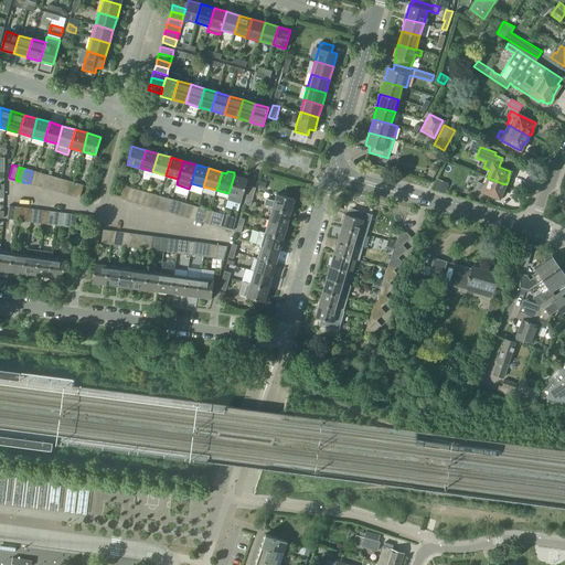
[(34,185),(41,188),(44,174),(38,172),(34,185)]
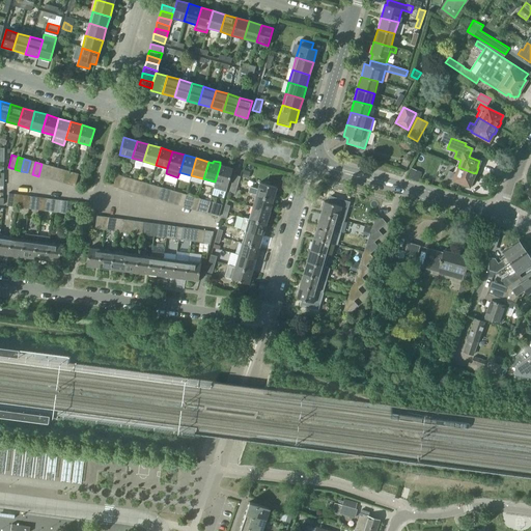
[(42,164),(38,176),(51,179),(54,167),(42,164)]
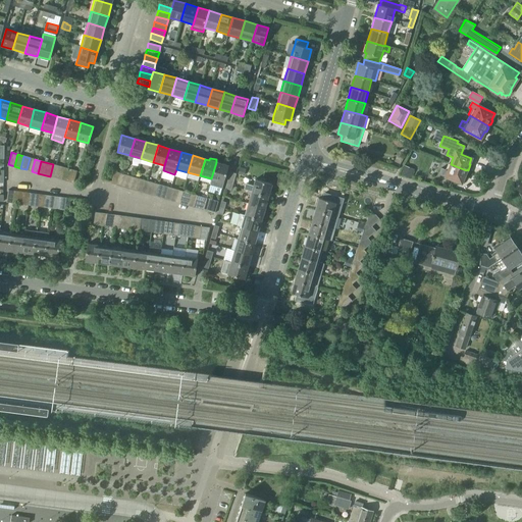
[(216,162),(211,178),(211,179),(210,185),(222,189),(228,165),(216,162)]
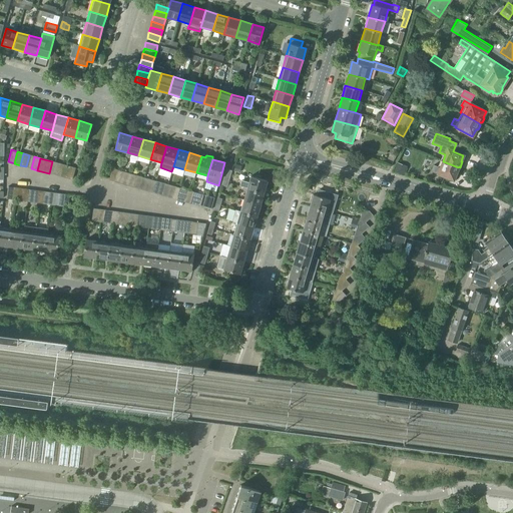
[(458,167),(443,161),(440,168),(433,165),(431,171),(453,180),(456,174),(457,175),(459,169),(458,169),(458,167)]
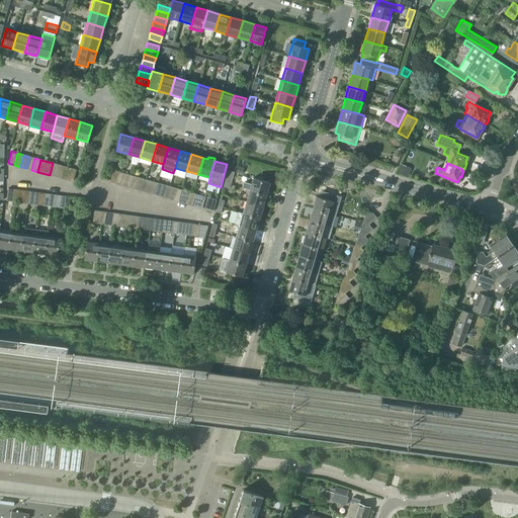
[(55,177),(61,178),(65,167),(59,165),(55,177)]
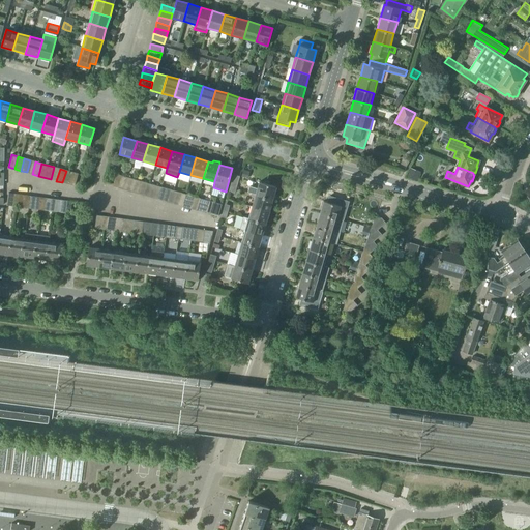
[(410,169),(407,177),(417,181),(420,172),(410,169)]
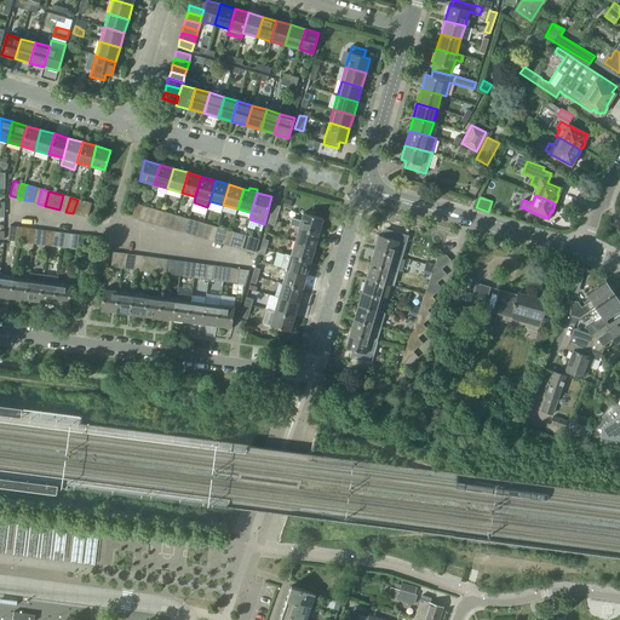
[(73,213),(80,216),(84,201),(78,200),(73,213)]
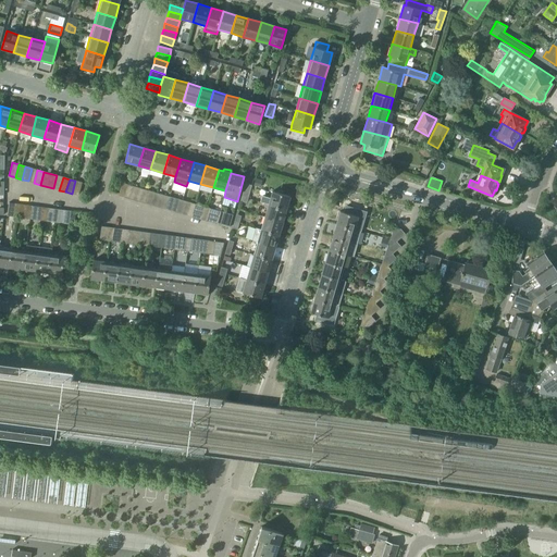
[(75,181),(72,194),(78,196),(82,183),(75,181)]
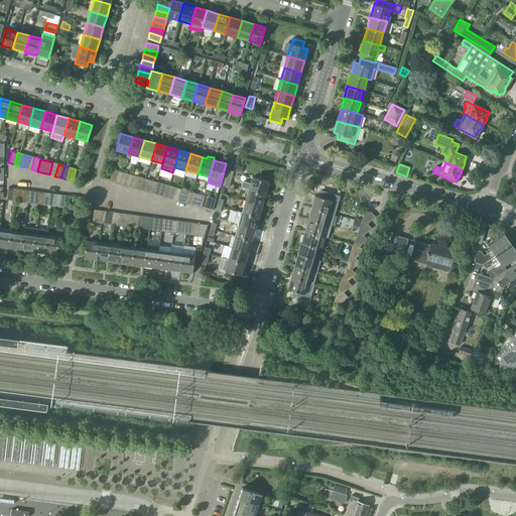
[(110,181),(116,183),(120,171),(113,169),(110,181)]
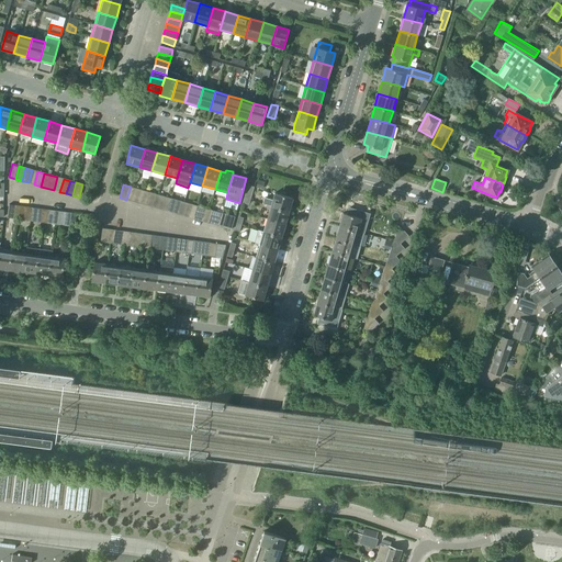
[(247,186),(244,199),(250,201),(254,188),(247,186)]
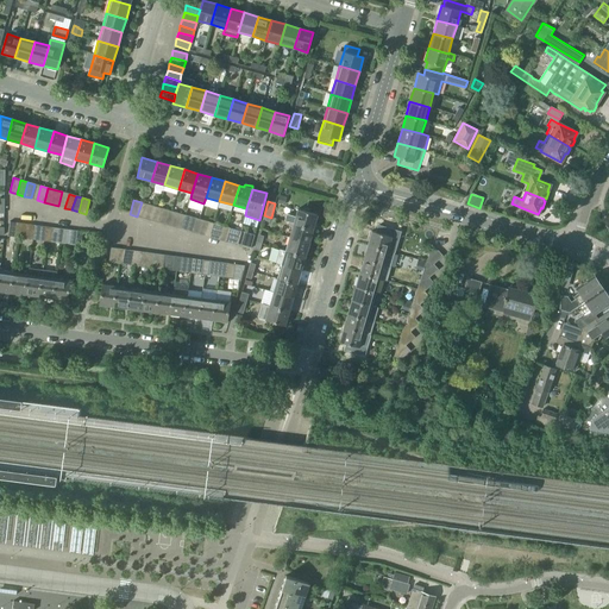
[(137,217),(144,219),(148,205),(142,202),(137,217)]
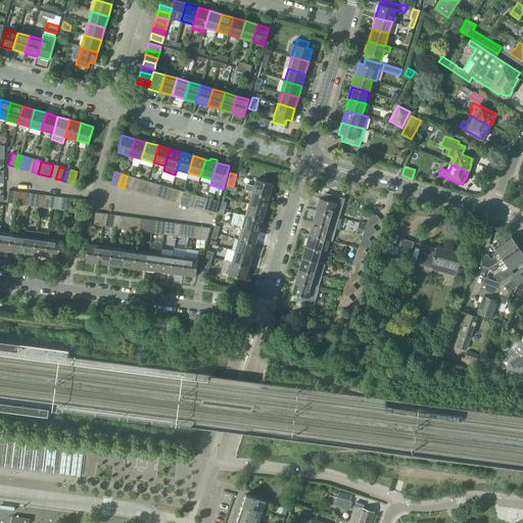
[(124,188),(133,190),(136,178),(127,176),(124,188)]
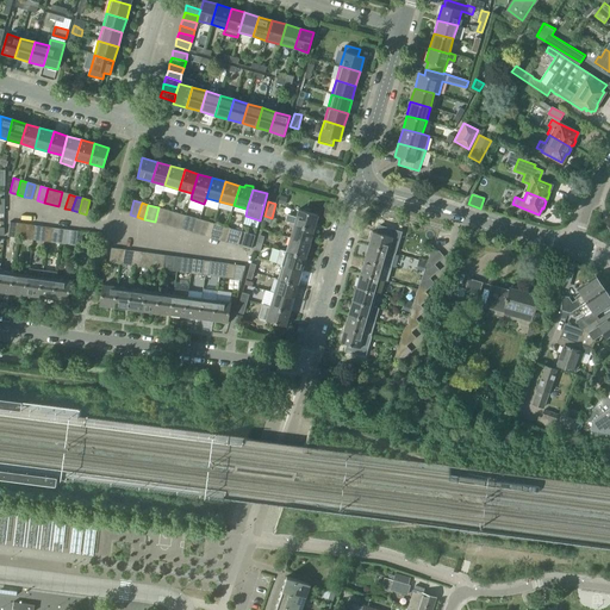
[(155,222),(165,224),(169,211),(159,207),(155,222)]
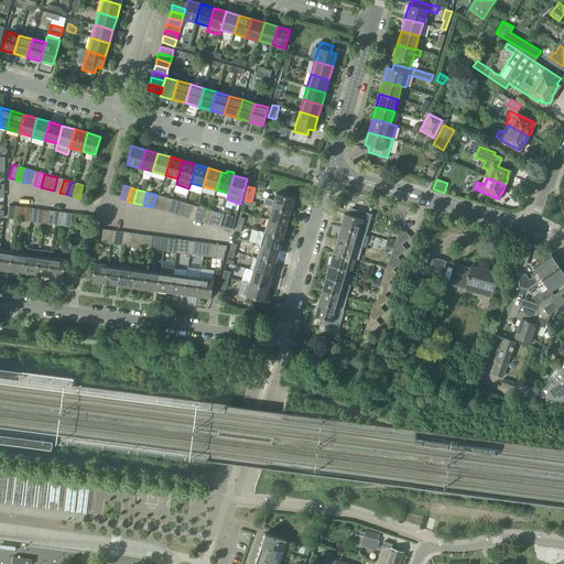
[(275,194),(272,207),(290,213),(294,199),(275,194)]
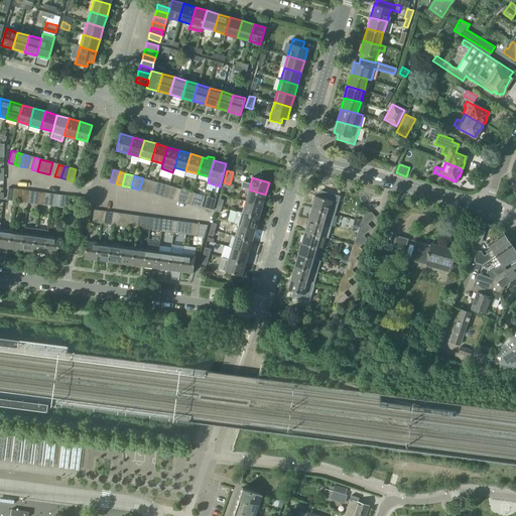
[(139,189),(145,191),(148,179),(143,178),(139,189)]
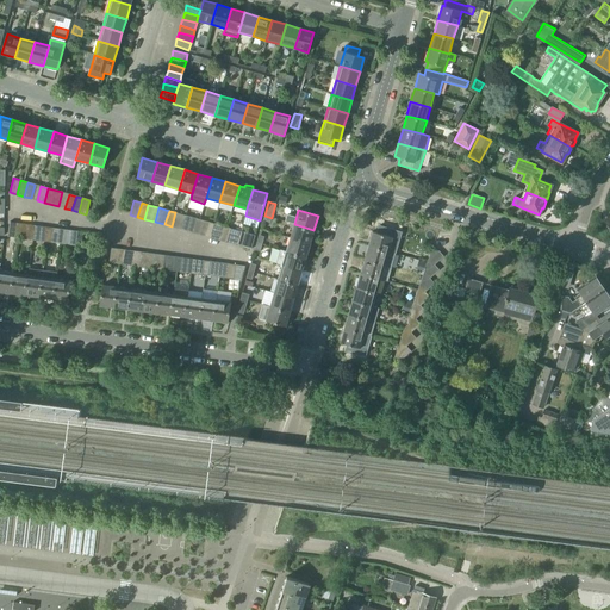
[(172,226),(181,230),(186,216),(175,212),(172,226)]
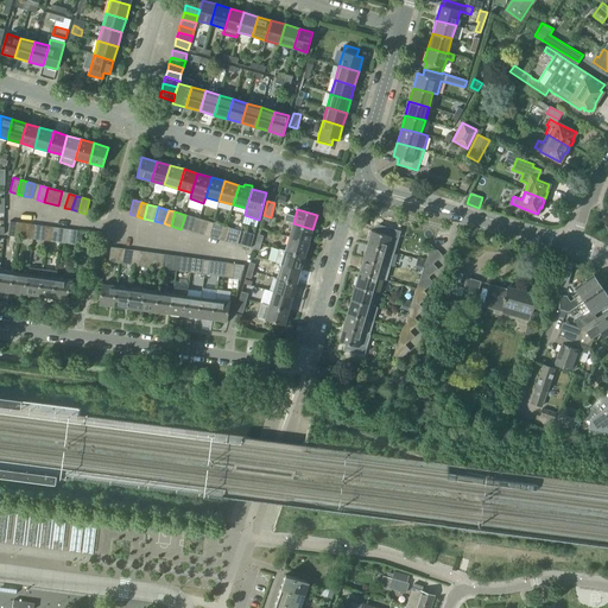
[(181,229),(191,232),(195,217),(185,215),(181,229)]
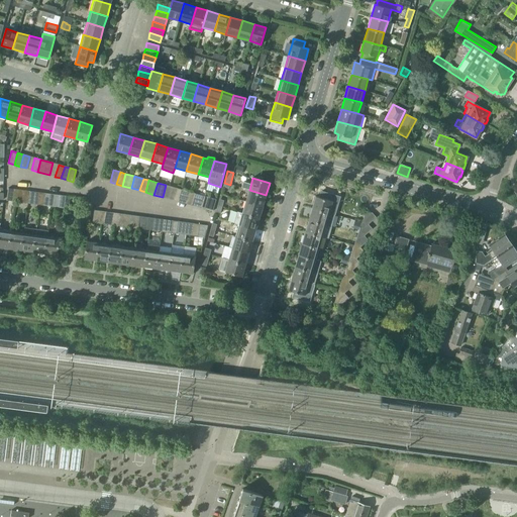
[(163,197),(169,199),(172,187),(166,185),(163,197)]
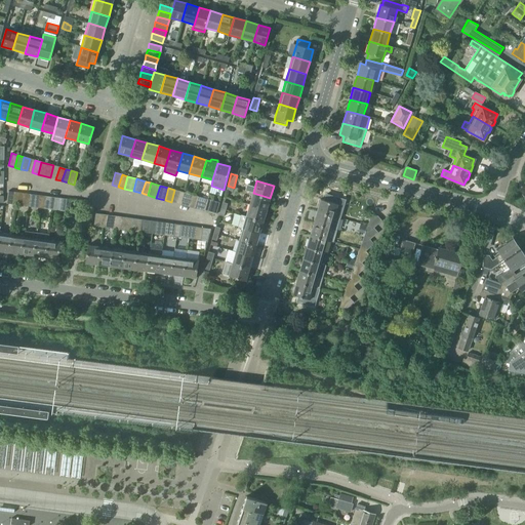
[(171,202),(179,204),(183,192),(174,190),(171,202)]
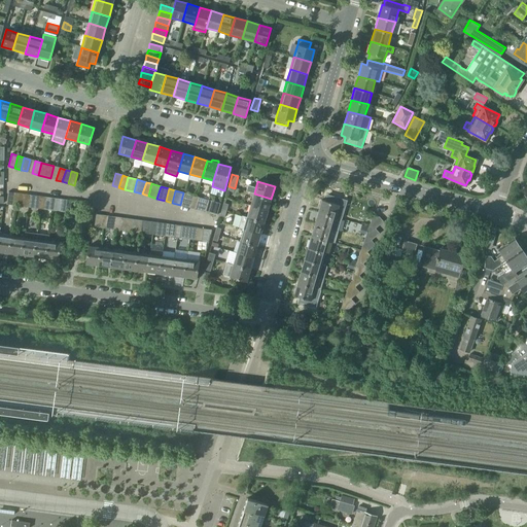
[(180,205),(189,208),(192,196),(183,192),(180,205)]
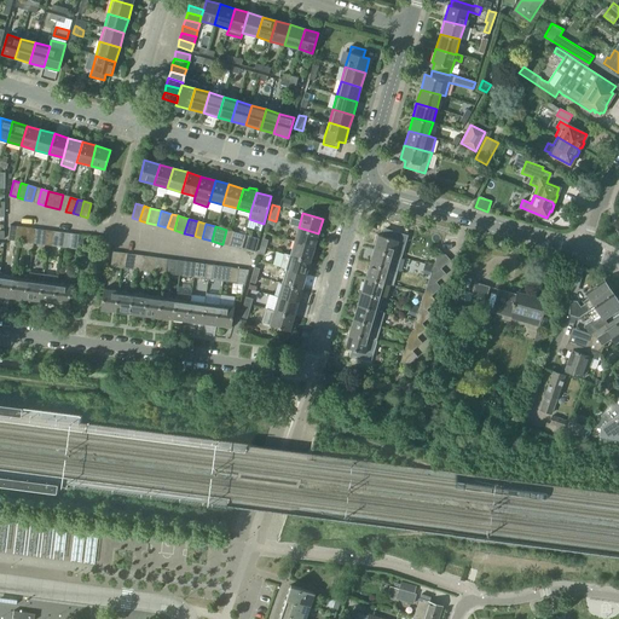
[(299,227),(294,242),(314,247),(318,233),(299,227)]
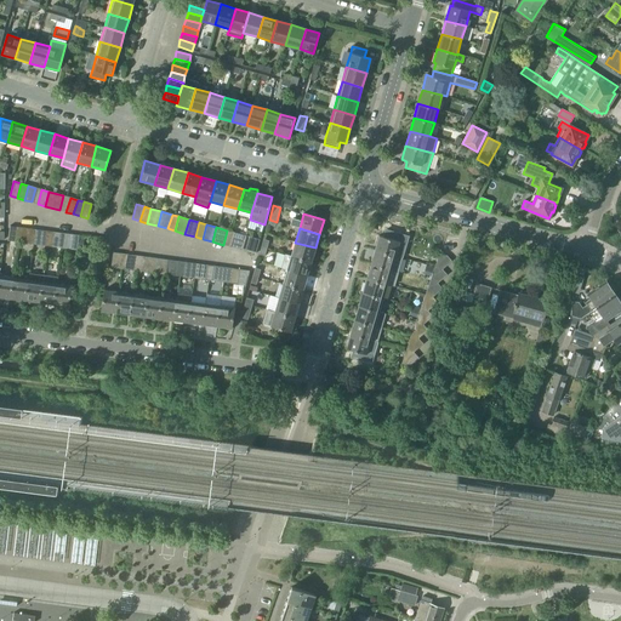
[(223,245),(240,250),(245,235),(227,231),(223,245)]
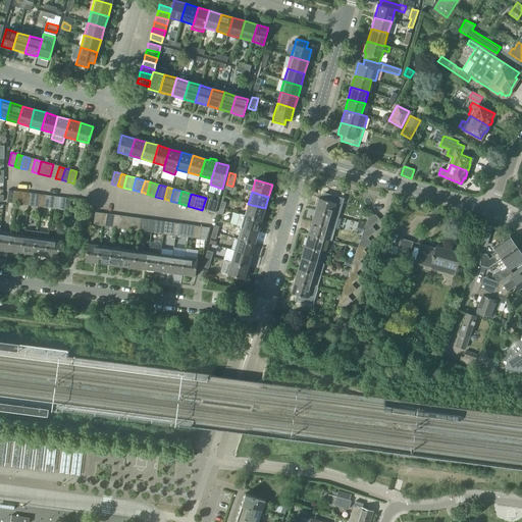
[(43,207),(52,208),(54,196),(45,195),(43,207)]
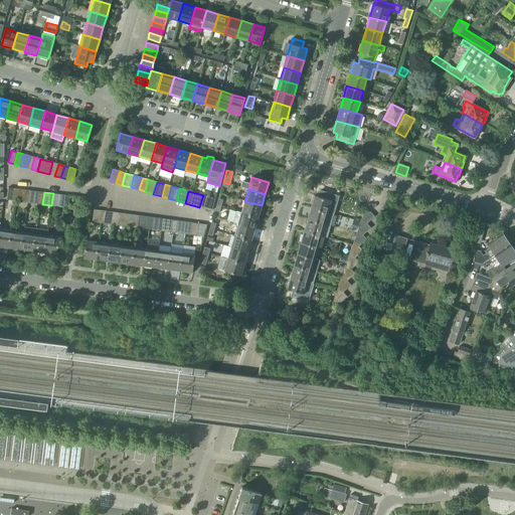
[(203,195),(199,207),(211,210),(215,199),(203,195)]
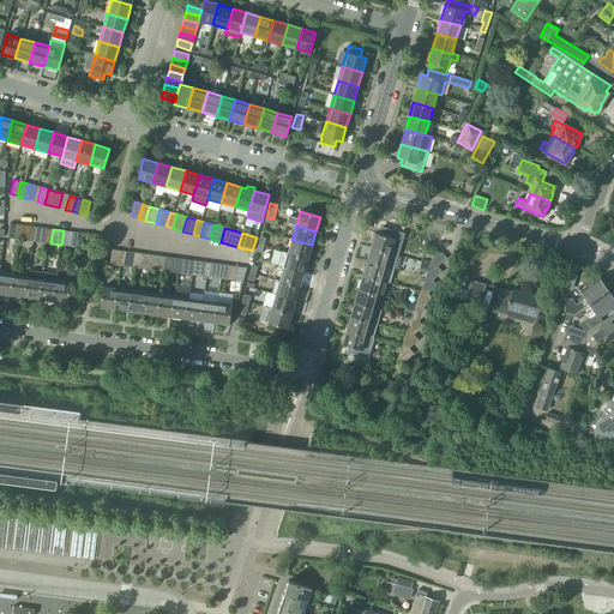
[(374,233),(371,247),(390,253),(395,239),(374,233)]
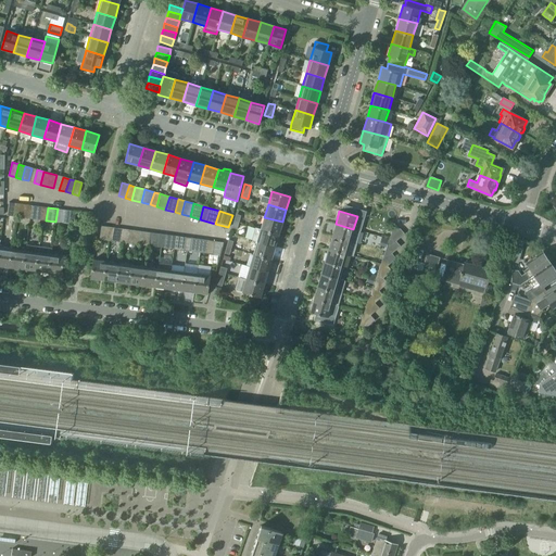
[(264,217),(261,229),(278,235),(282,222),(264,217)]
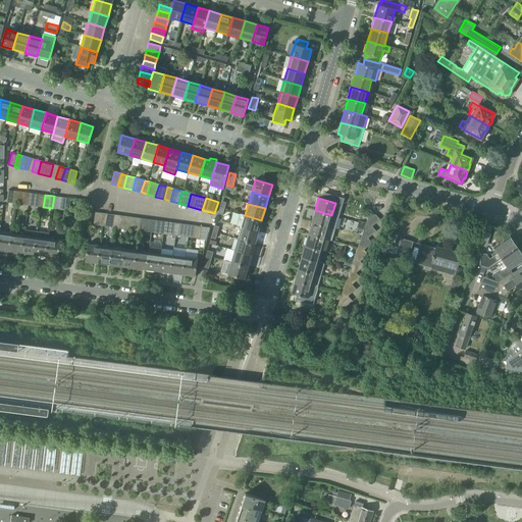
[(312,222),(328,227),(334,228),(337,216),(331,215),(315,210),(312,222)]
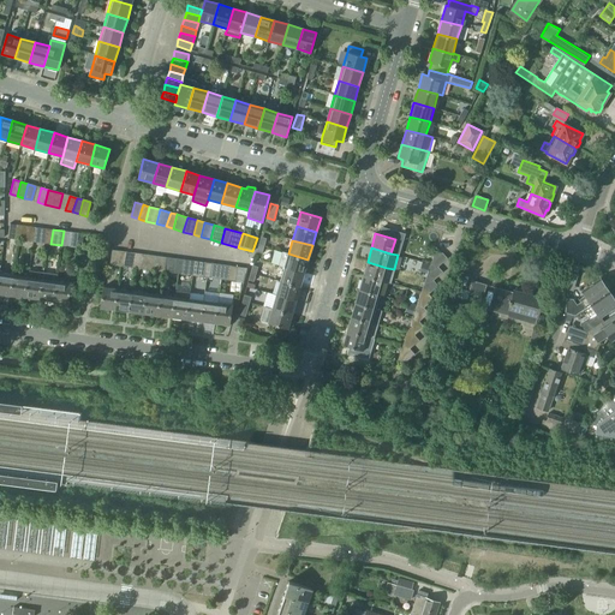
[(435,251),(430,264),(437,267),(447,258),(442,254),(435,251)]
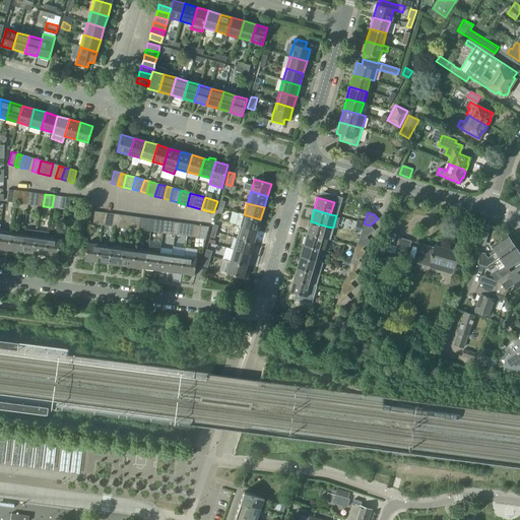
[(106,225),(115,226),(116,214),(107,213),(106,225)]
